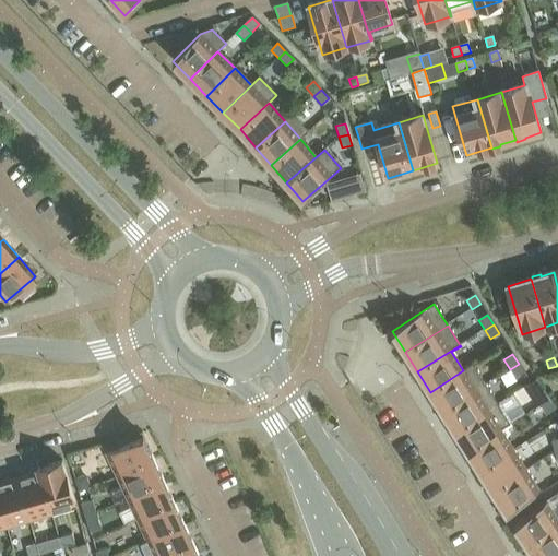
[(510,369),(515,379),(524,374),(519,364),(510,369)]
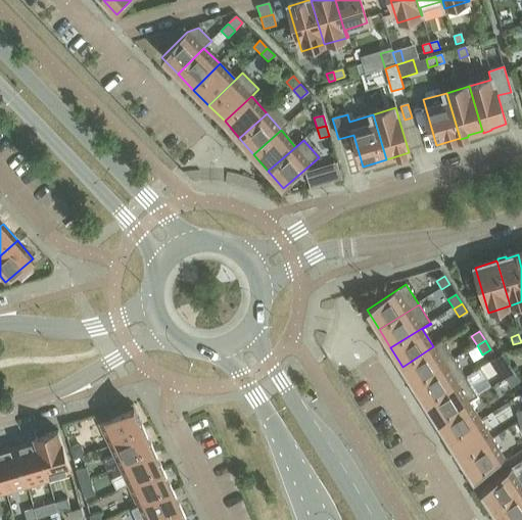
[(433,346),(402,367),(414,385),(454,360),(441,341),(433,346)]
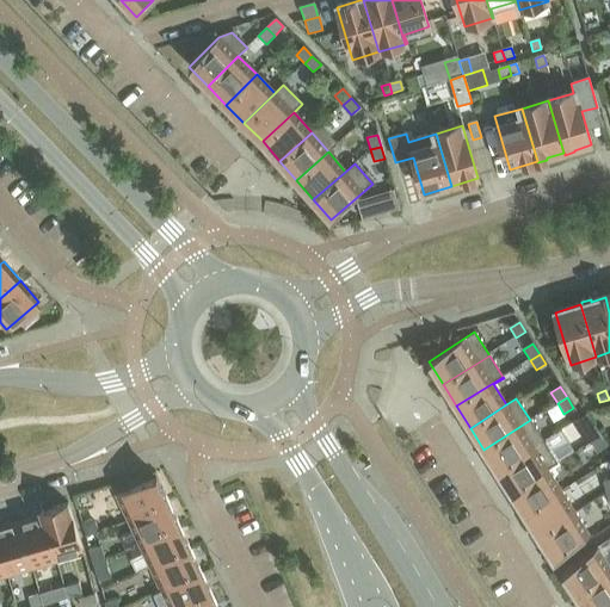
[(521,427),(484,450),(498,471),(534,448),(544,441),(530,420),(521,427)]
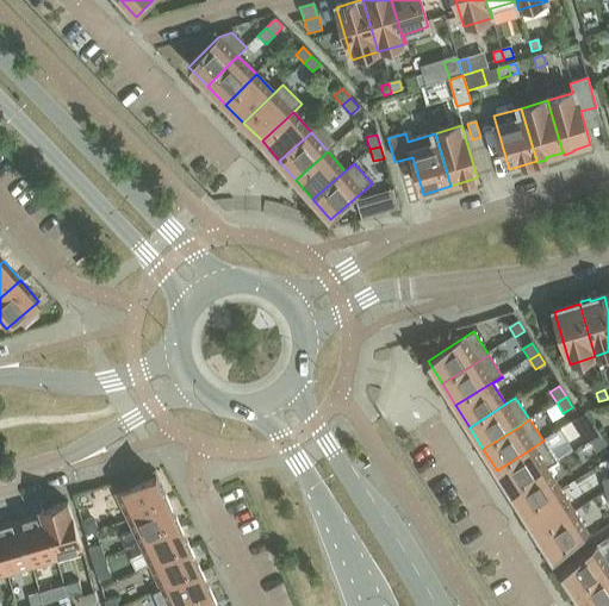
[(594,425),(578,435),(585,445),(590,442),(600,436),(594,425)]
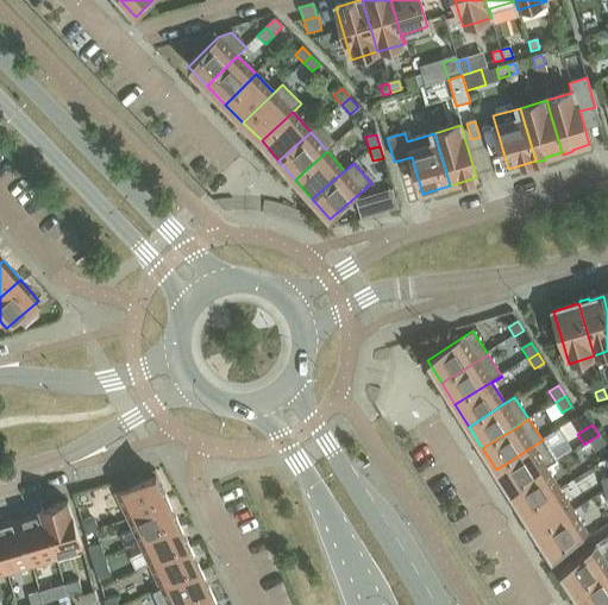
[(595,452),(606,446),(599,435),(589,441),(595,452)]
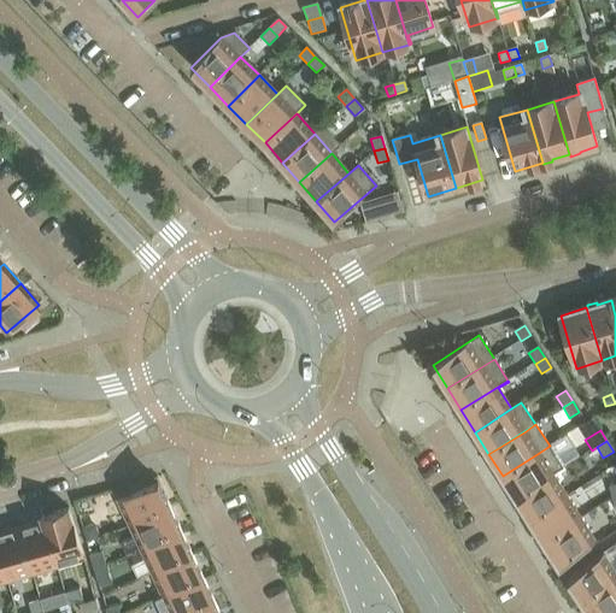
[(539,453),(503,476),(516,497),(553,475),(563,469),(550,446),(539,453)]
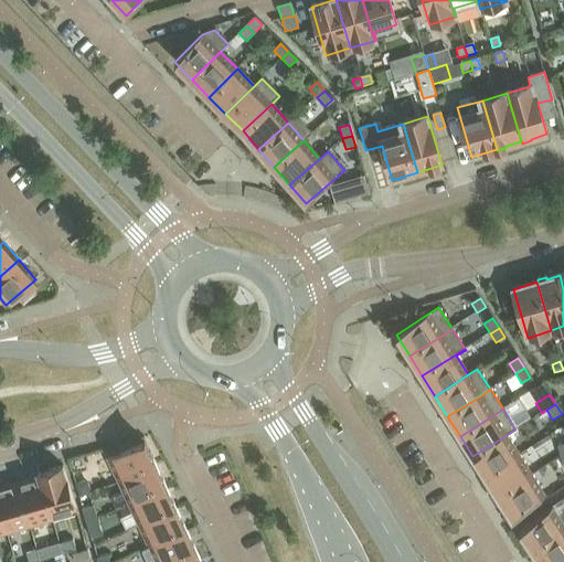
[(519,455),(507,435),(472,456),(486,477),(519,455)]
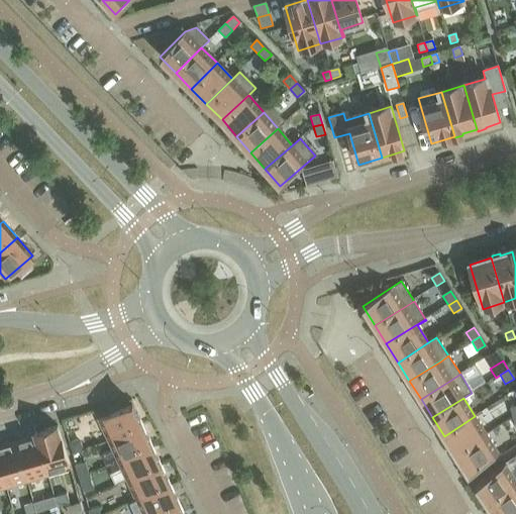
[(129,407),(99,421),(109,441),(141,426),(132,405),(129,406),(129,407)]
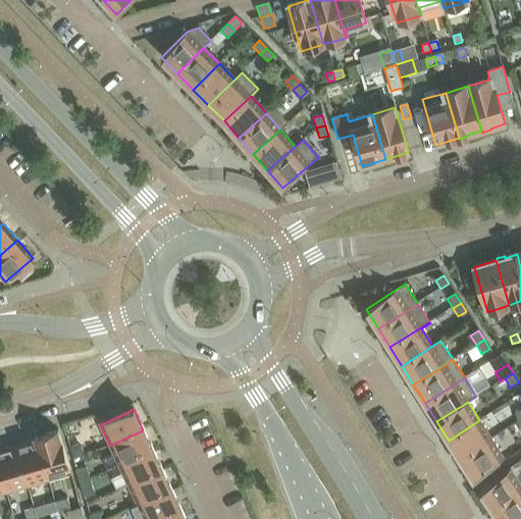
[(491,439),(479,420),(449,440),(460,459),(491,439)]
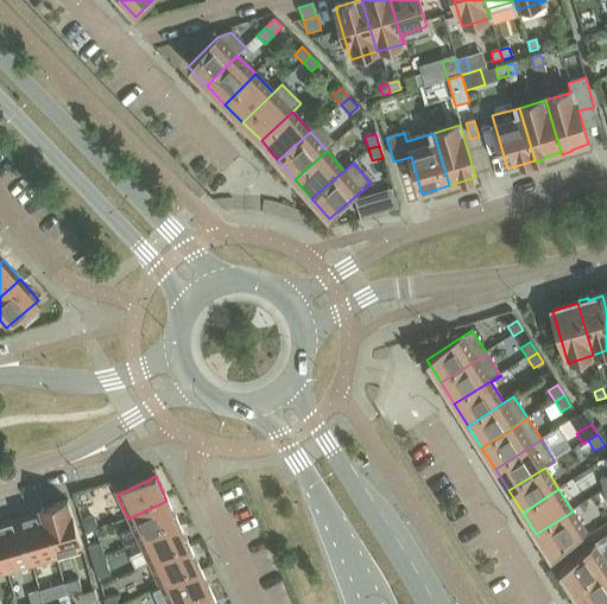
[(128,519),(139,542),(178,523),(166,501),(128,519)]
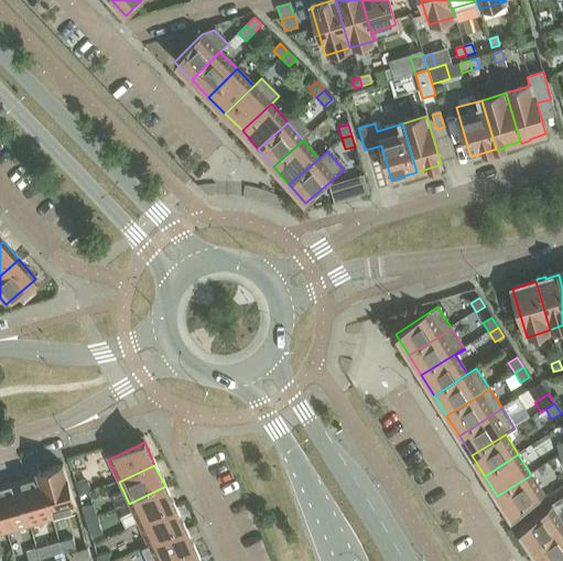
[(52,518),(76,511),(63,467),(39,474),(52,518)]
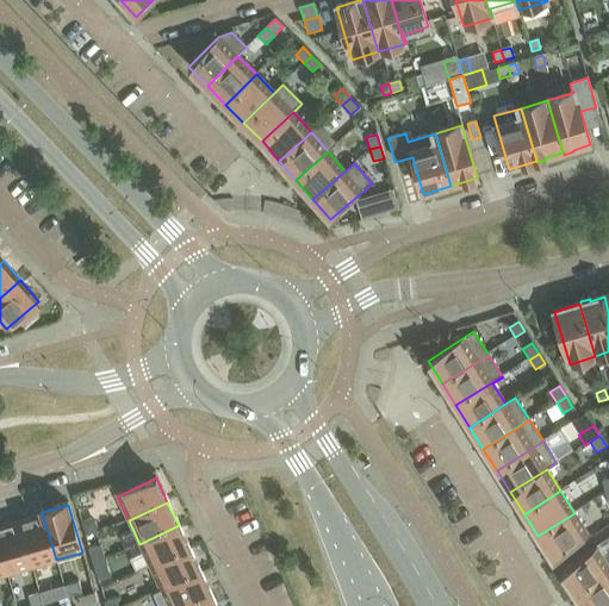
[(41,512),(42,516),(18,523),(31,567),(56,560),(42,512),(41,512)]
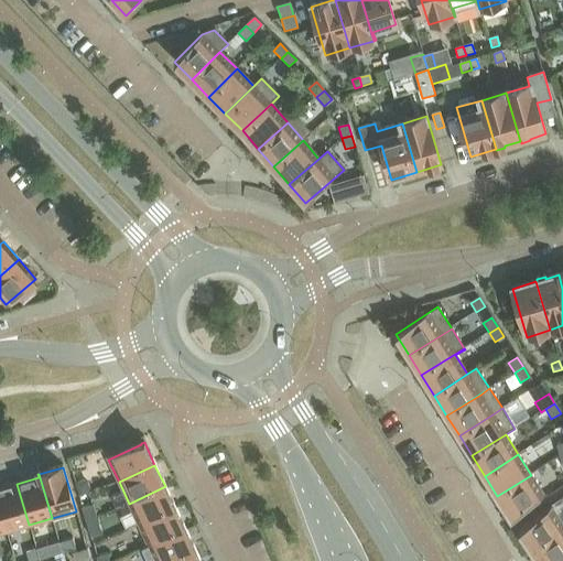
[(510,517),(544,496),(531,475),(497,496),(510,517)]
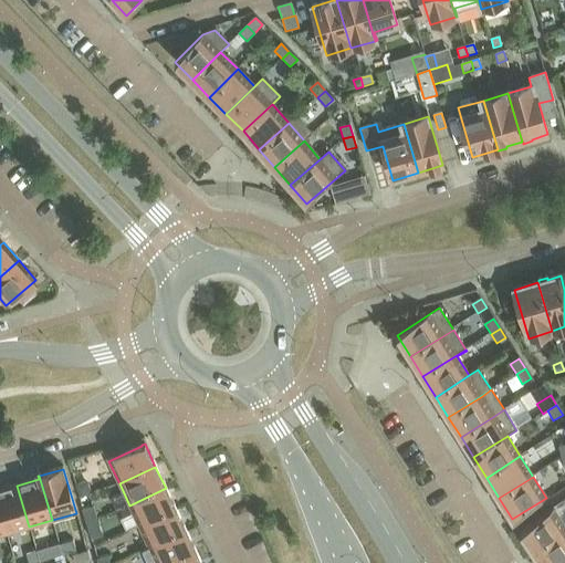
[(84,485),(75,487),(79,499),(87,496),(84,485)]
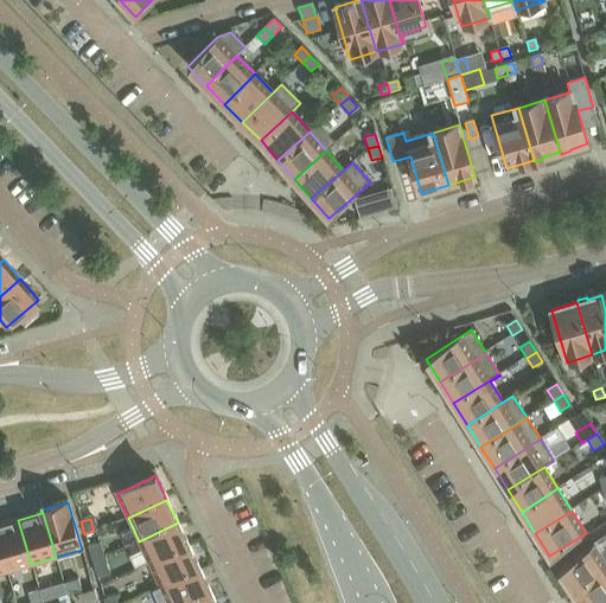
[(31,564),(18,520),(0,525),(0,549),(7,571),(31,564)]
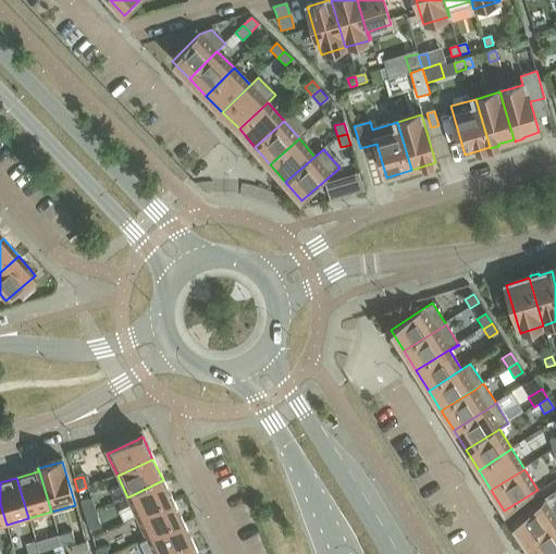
[(127,497),(137,518),(173,502),(163,480),(127,497)]
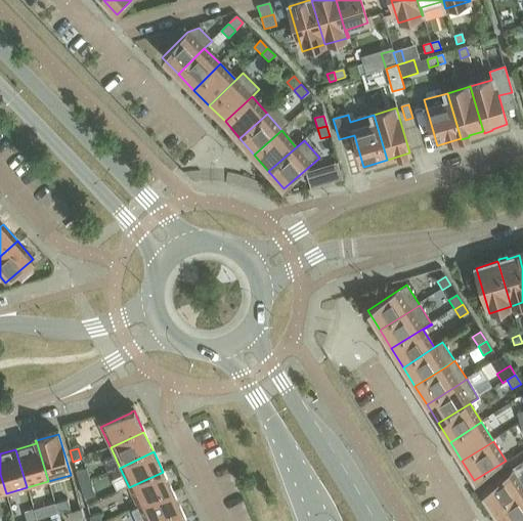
[(86,470),(76,473),(80,486),(90,481),(86,470)]
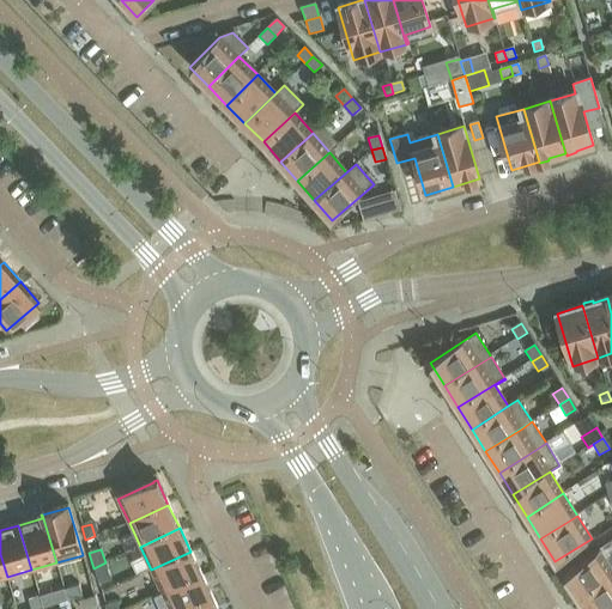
[(611,570),(599,550),(563,574),(579,597),(611,574),(611,570)]
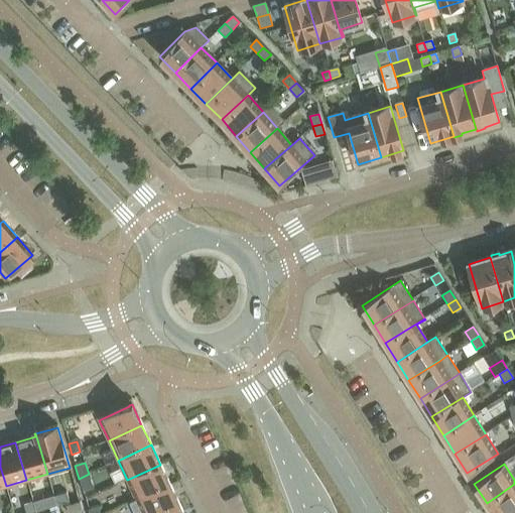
[(127,480),(136,500),(169,484),(160,465),(127,480)]
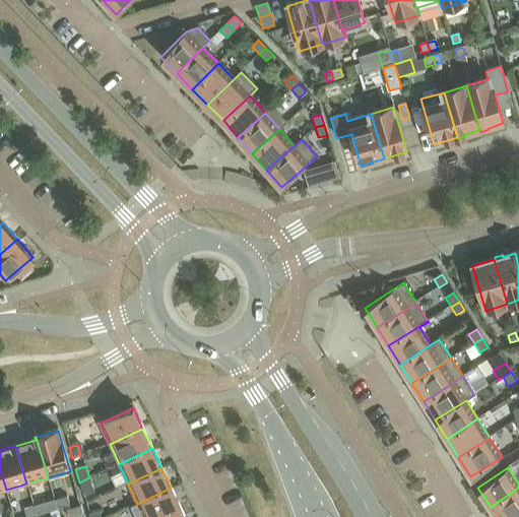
[(79,482),(83,497),(93,494),(89,477),(79,482)]
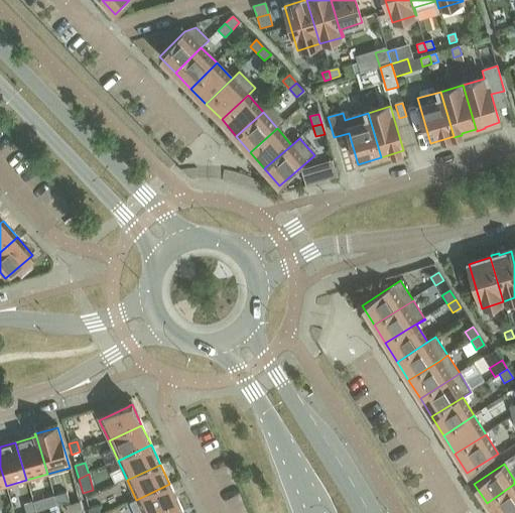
[(129,503),(133,512),(159,512),(178,504),(169,484),(136,500),(129,503)]
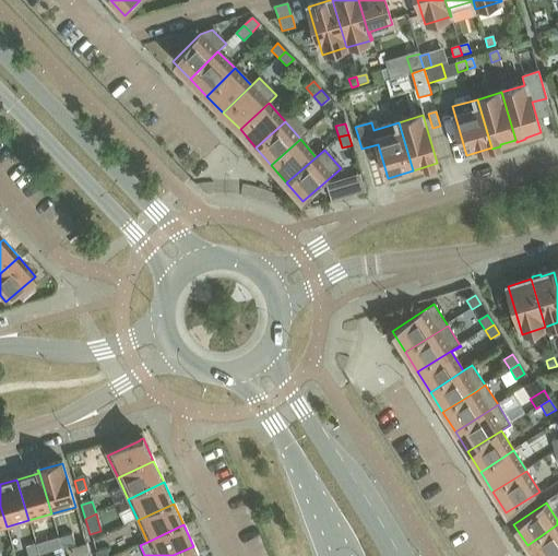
[(557,524),(527,545),(534,555),(554,555),(557,553),(557,524)]
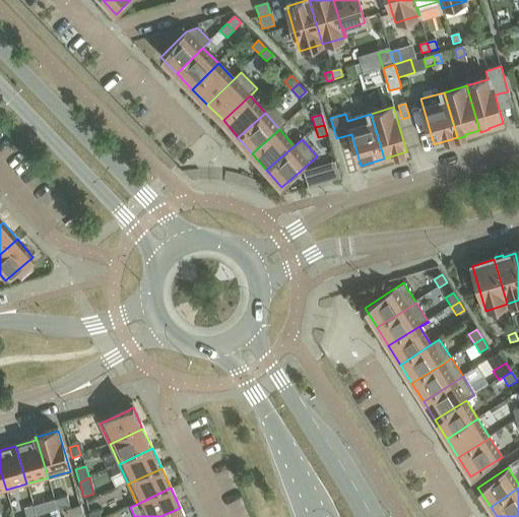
[(69,507),(67,498),(55,501),(58,510),(69,507)]
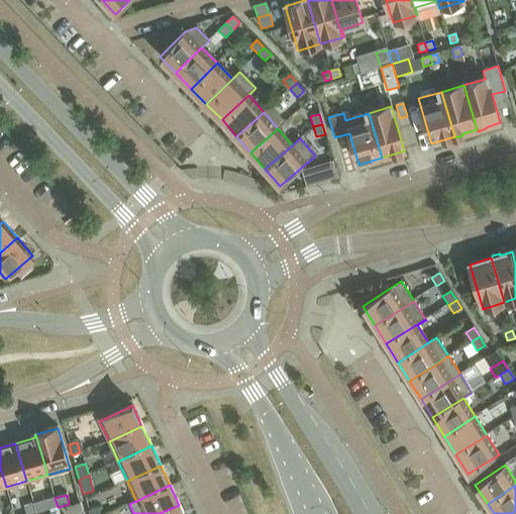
[(43,504),(45,511),(57,508),(55,500),(43,504)]
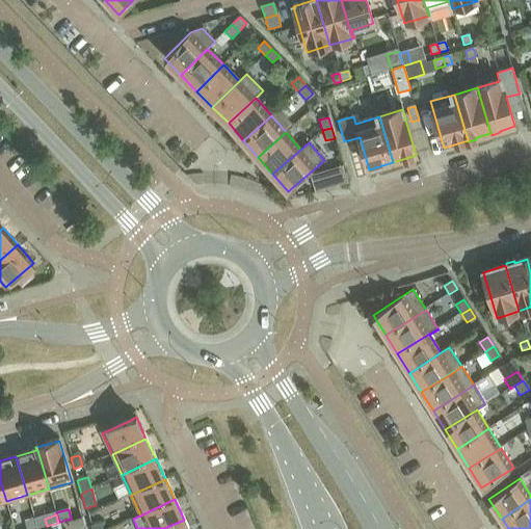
[(37,528),(35,521),(34,518),(24,521),(26,528),(37,528)]
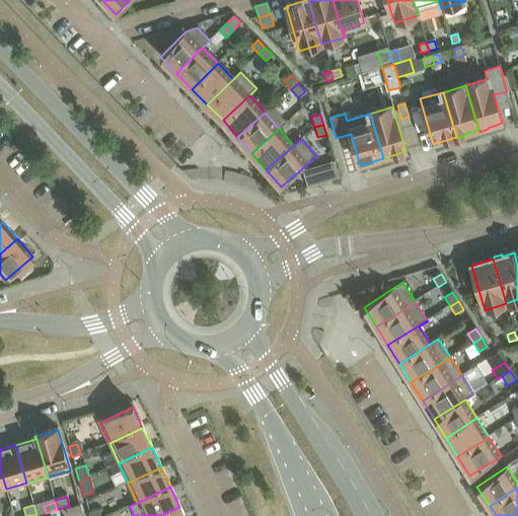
[(67,510),(68,515),(83,515),(80,506),(67,510)]
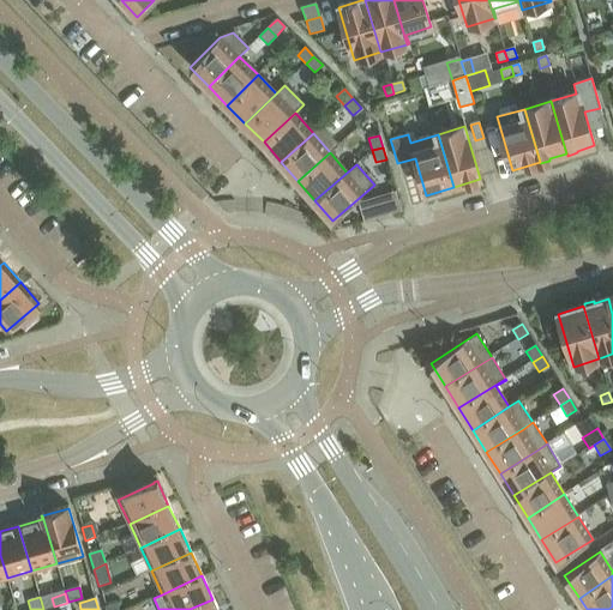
[(217,609),(212,599),(190,609),(217,609)]
